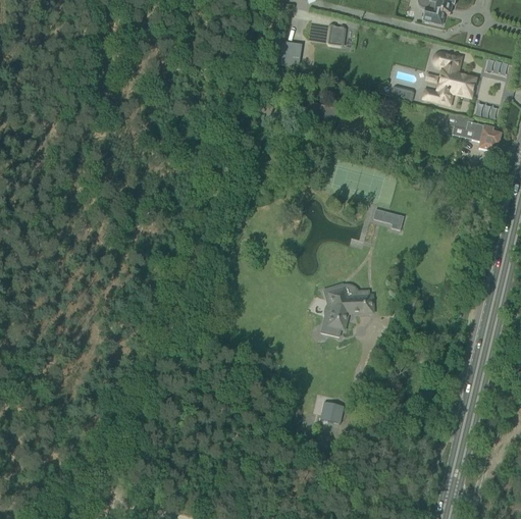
[(418,0),(418,2),(420,5),(421,6),(425,7),(422,19),(443,23),(446,12),(451,13),(453,3),(455,4),(456,0),(418,0)]
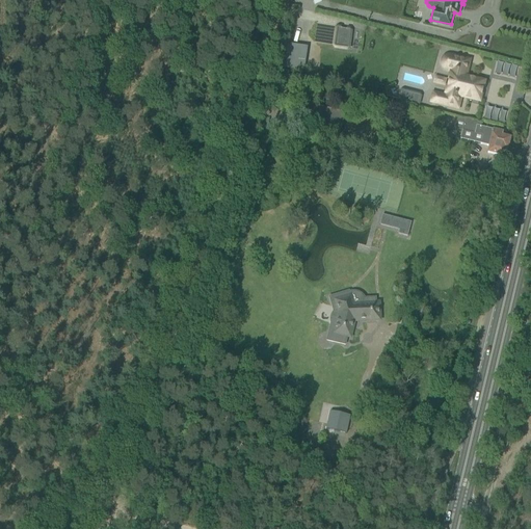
[(338,25),(335,42),(347,44),(349,27),(338,25)]
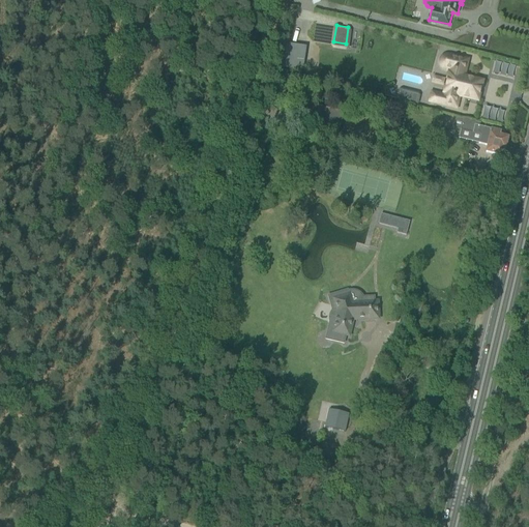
[(286,62),(304,64),(306,45),(288,42),(286,62)]
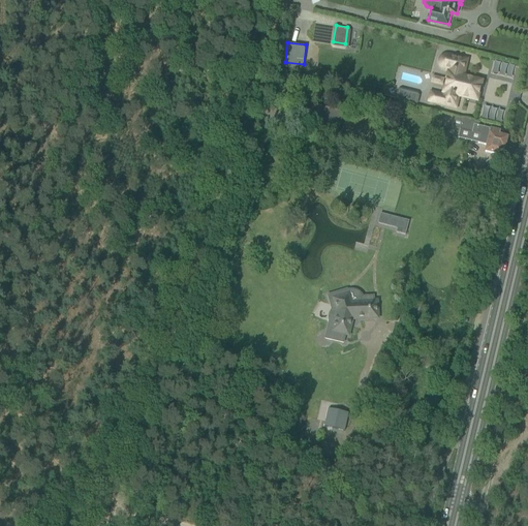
[(468,57),(448,53),(446,52),(441,55),(438,59),(439,63),(442,67),(447,69),(441,90),(430,87),(428,98),(455,104),(458,93),(477,98),(483,79),(464,74),(468,57)]
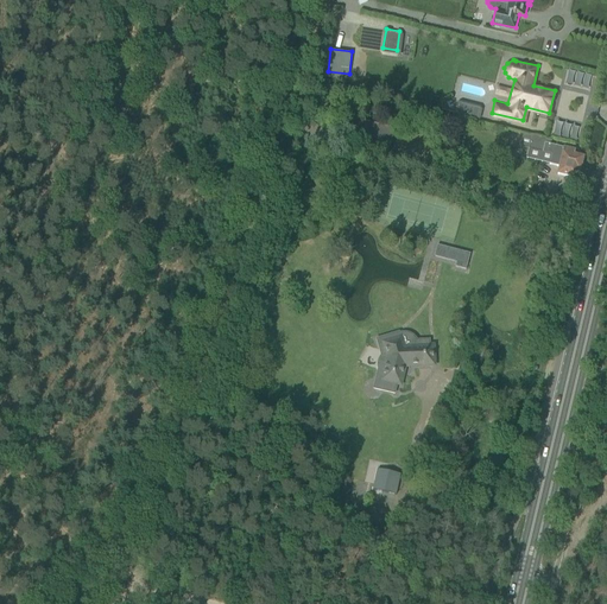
[(481,118),(484,105),(461,100),(457,112),(459,112),(459,114),(467,116),(467,114),(481,118)]
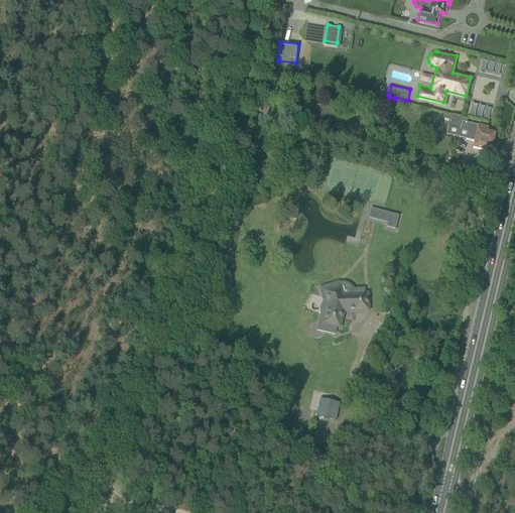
[(459,105),(460,96),(449,95),(448,104),(459,105)]
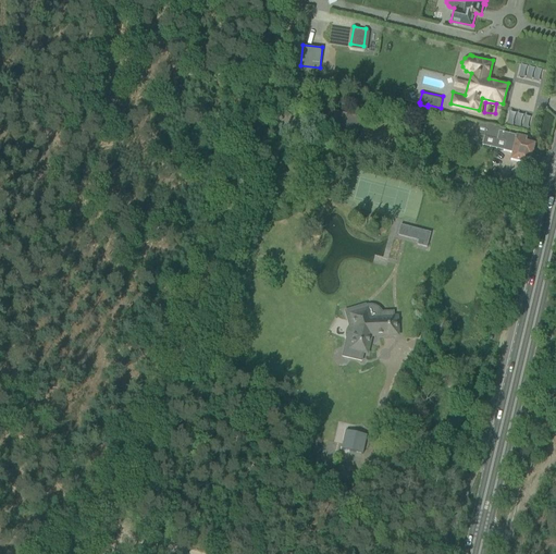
[(361,117),(330,109),(322,138),(354,146),(361,117)]
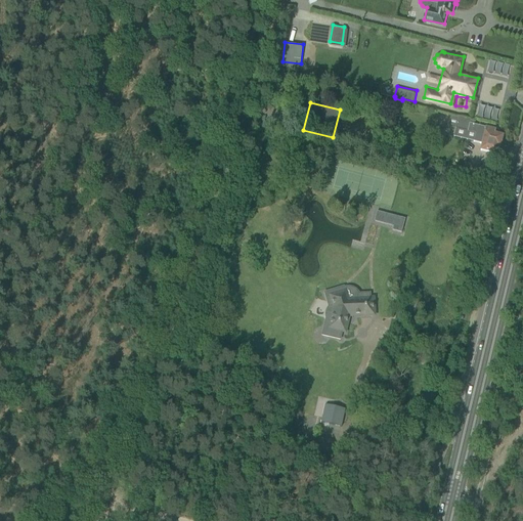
[(495,127),(485,125),(471,121),(472,118),(460,115),(456,126),(476,131),(474,139),(479,140),(477,146),(497,152),(498,145),(500,145),(504,133),(494,131),(495,127)]
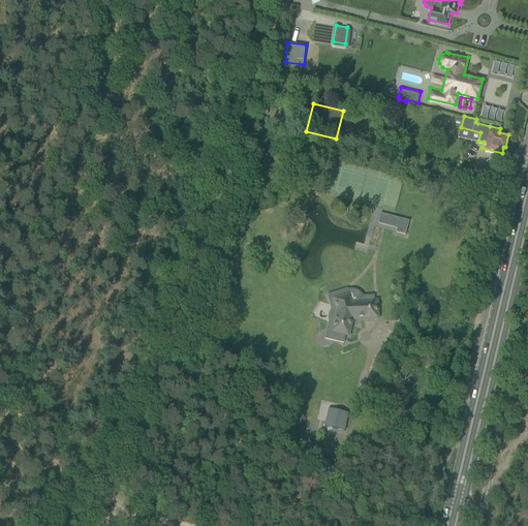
[(398,226),(397,229),(406,233),(409,218),(391,213),(389,223),(398,226)]
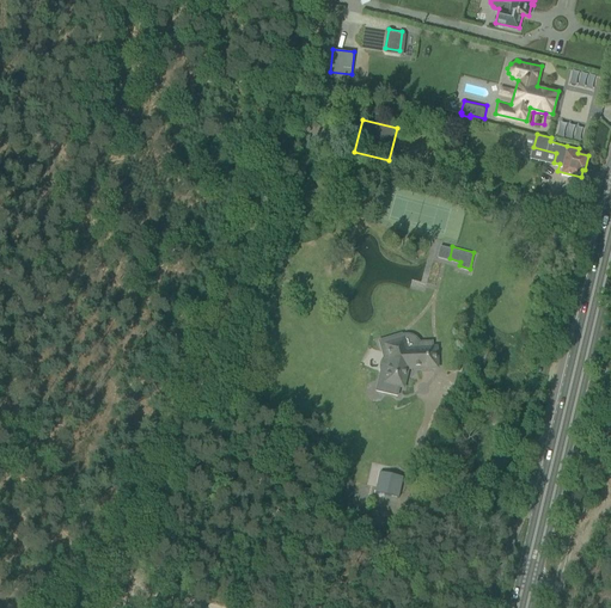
[(414,276),(413,286),(426,287),(427,278),(414,276)]
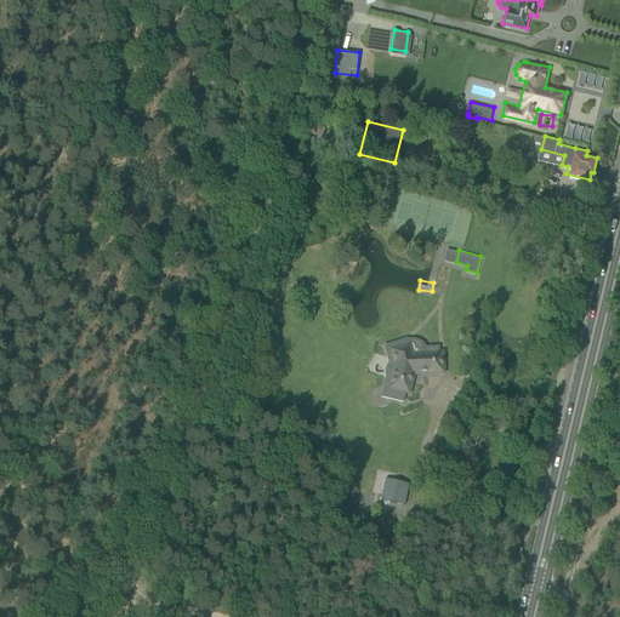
[(411,337),(409,338),(408,337),(405,337),(408,342),(392,347),(394,358),(393,359),(391,360),(390,361),(387,367),(387,370),(387,372),(387,375),(382,394),(404,399),(407,389),(410,390),(414,371),(444,370),(443,350),(439,350),(439,344),(426,346),(425,343),(424,341),(421,340),(416,337),(414,337),(411,337)]
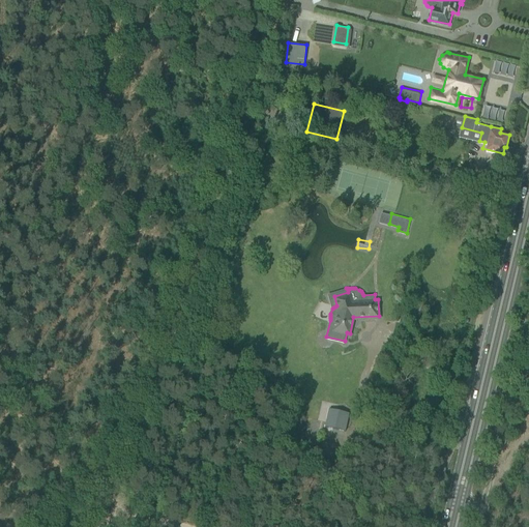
[(329,407),(325,425),(346,430),(350,411),(329,407)]
